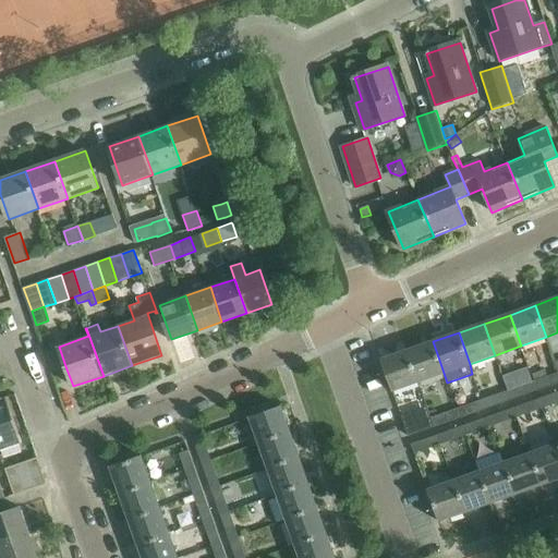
[(408,350),(419,381),(444,373),(433,341),(408,350)]
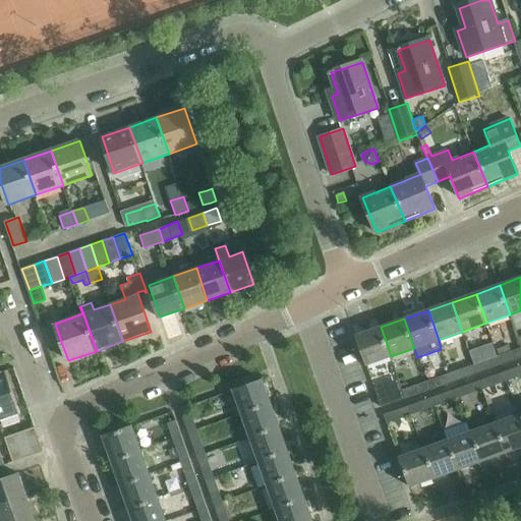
[(55,324),(42,328),(47,344),(48,346),(61,342),(55,324)]
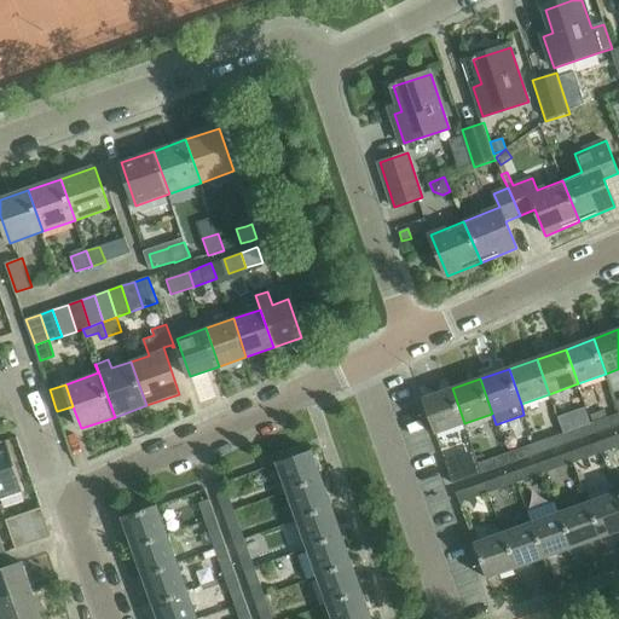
[(464,423),(452,388),(423,399),(435,434),(464,423)]
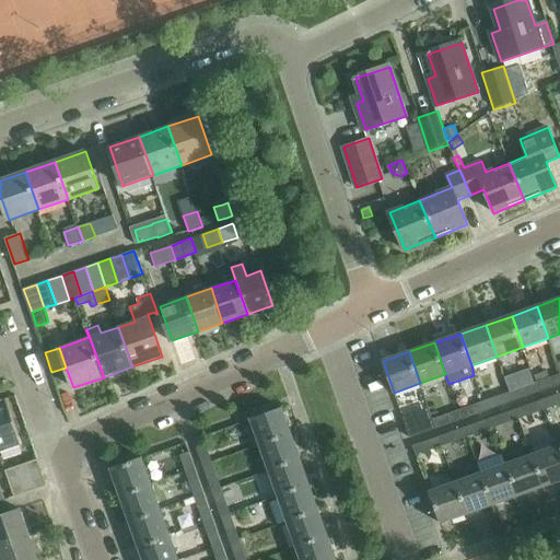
[(537,382),(540,392),(559,384),(559,373),(549,377),(547,371),(534,375),(537,382)]
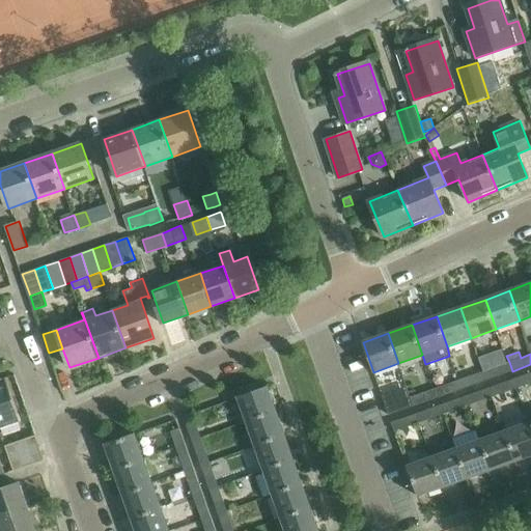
[(483,371),(486,381),(512,371),(509,362),(483,371)]
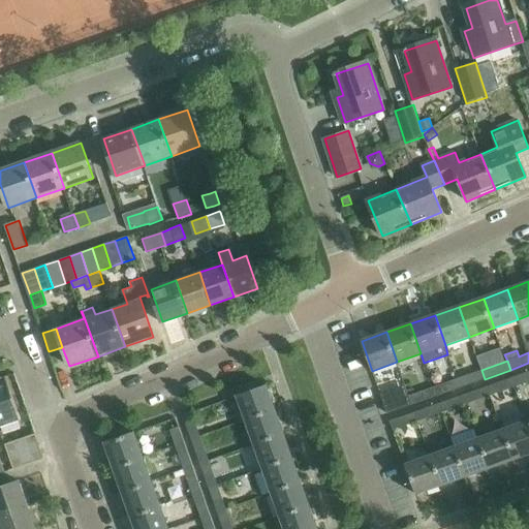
[(457,378),(460,387),(485,379),(481,370),(457,378)]
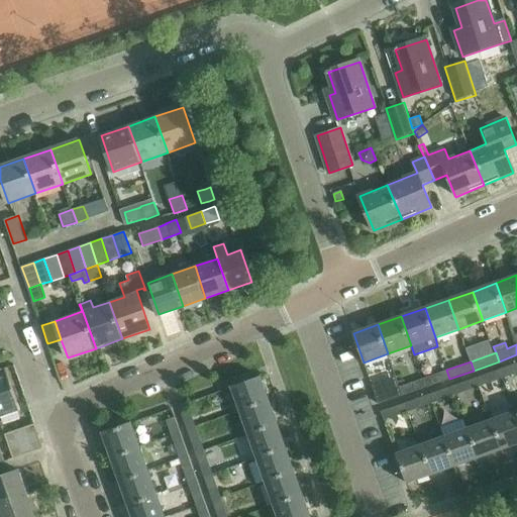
[(516,364),(500,370),(503,378),(516,373),(516,364)]
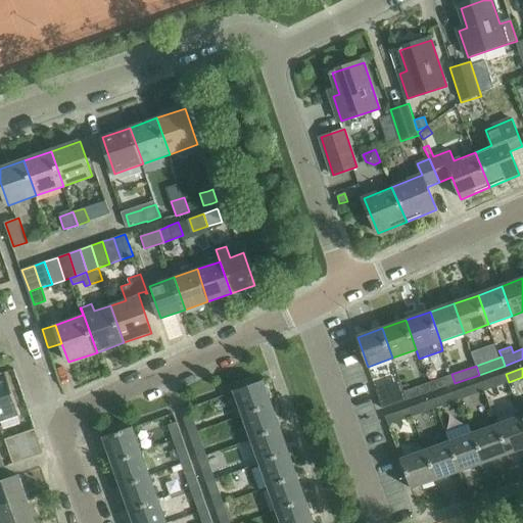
[(428,383),(431,392),(455,383),(452,374),(449,369),(425,378),(428,383)]
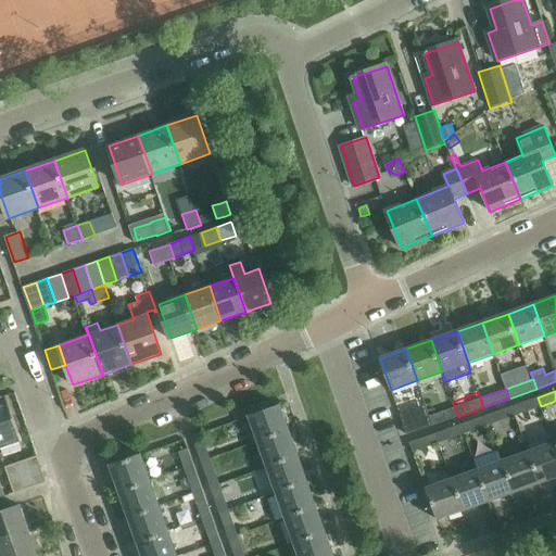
[(8,394),(0,396),(0,446),(0,449),(23,440),(8,394)]
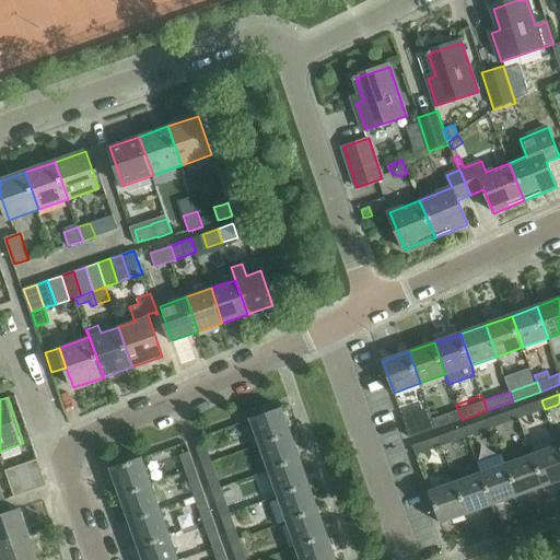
[(515,410),(518,419),(545,409),(541,400),(515,410)]
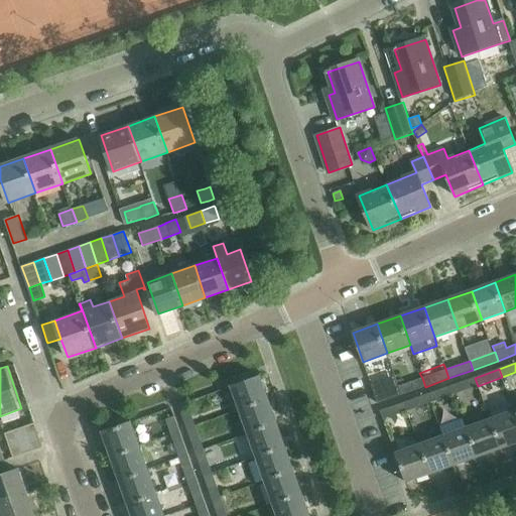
[(240,410),(269,400),(260,375),(231,386),(240,410)]
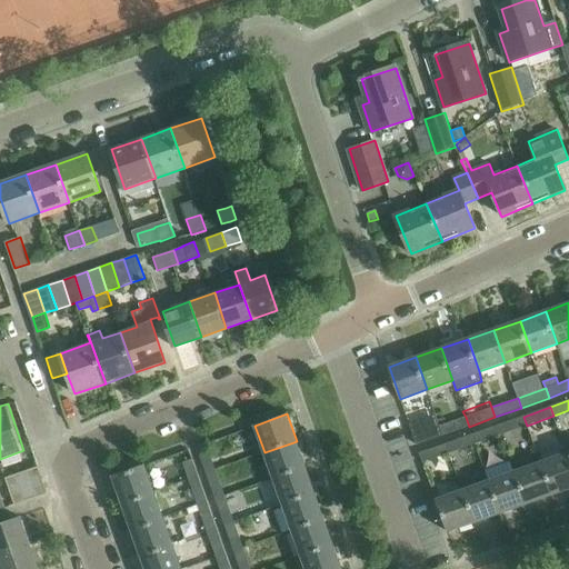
[(466,417),(440,427),(443,436),(469,427),(466,417)]
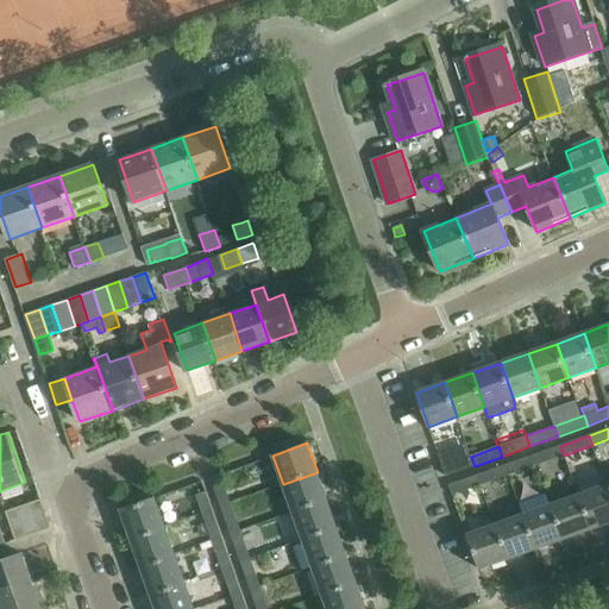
[(533,456),(537,465),(564,456),(560,446),(533,456)]
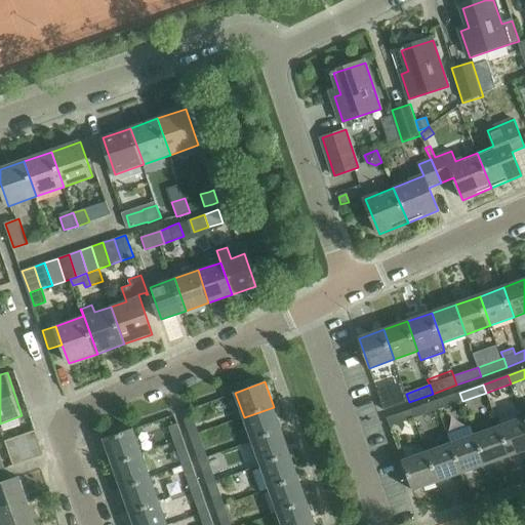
[(436,401),(439,410),(462,401),(459,393),(436,401)]
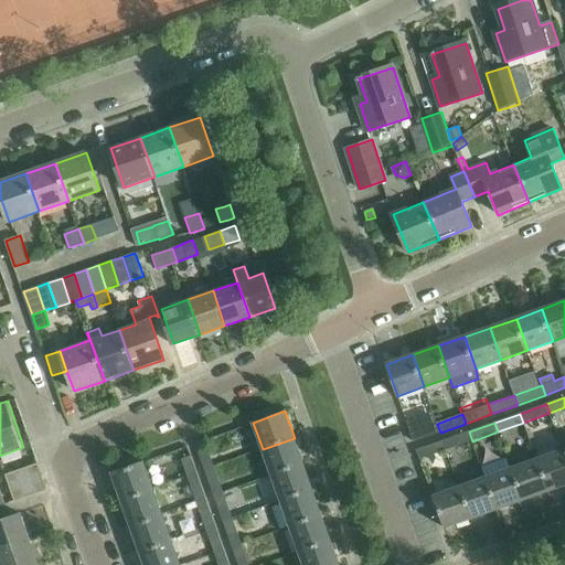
[(414,441),(440,433),(437,424),(427,427),(411,433),(414,441)]
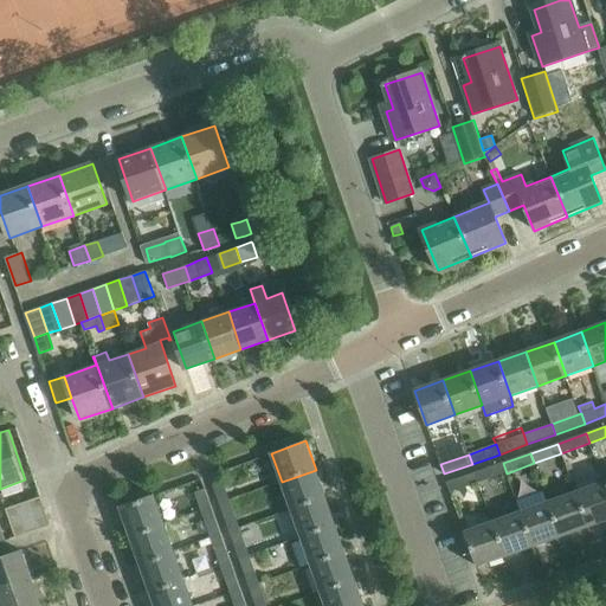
[(475,474),(478,483),(507,474),(503,463),(475,474)]
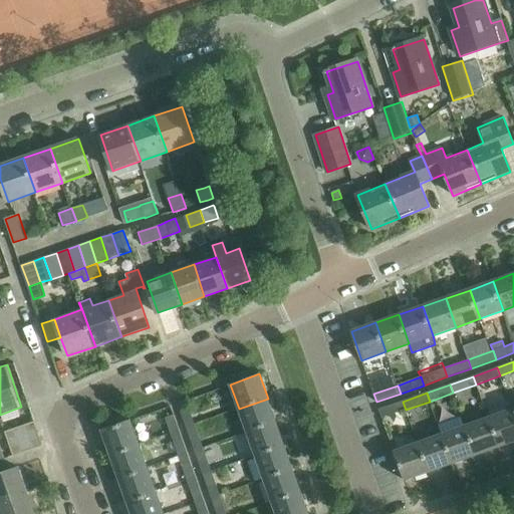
[(247,433),(276,422),(268,399),(239,409),(247,433)]
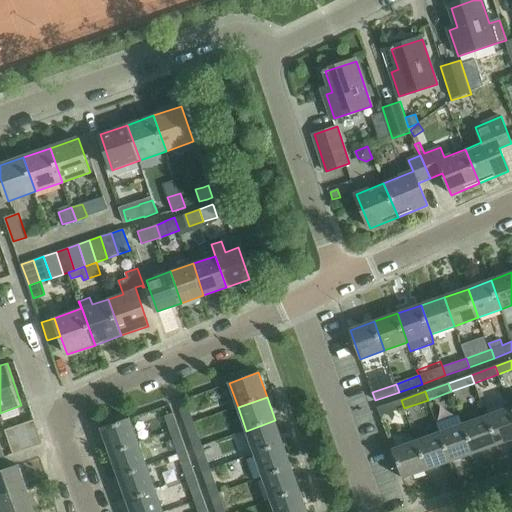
[(190,413),(185,398),(176,401),(185,426),(194,423),(190,413)]
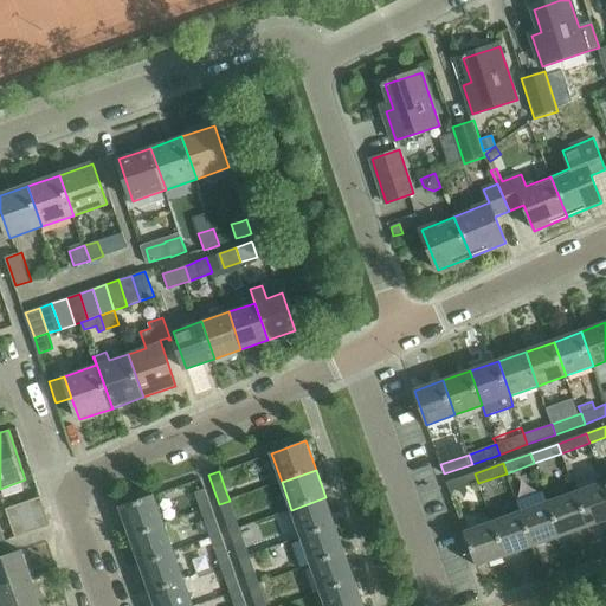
[(450,494),(478,483),(475,474),(457,479),(446,483),(450,494)]
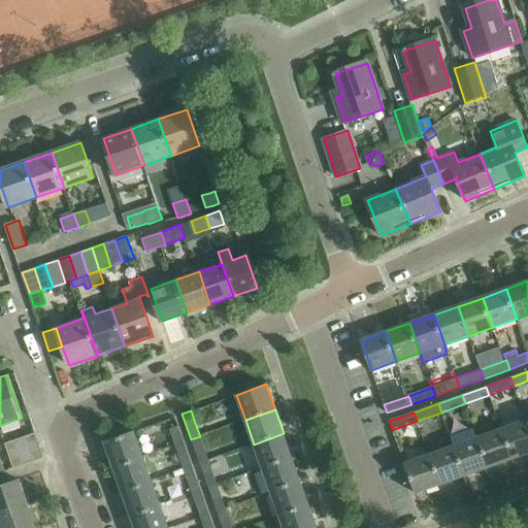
[(527,453),(527,427),(526,421),(501,429),(512,459),(527,453)]
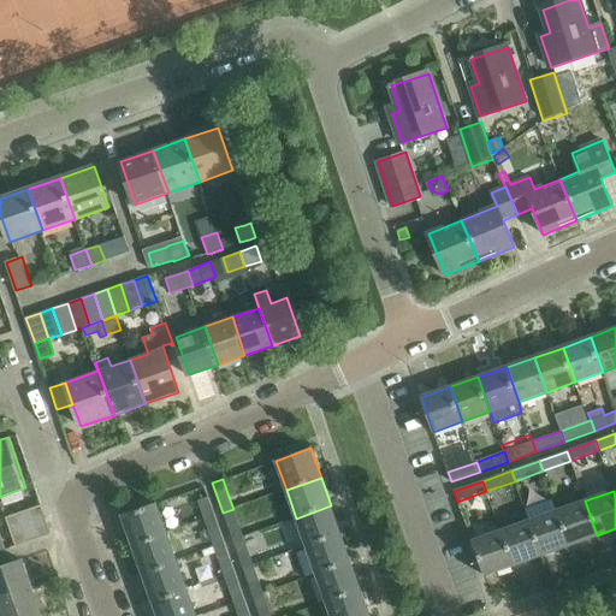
[(214,515),(208,497),(197,501),(203,519),(214,515)]
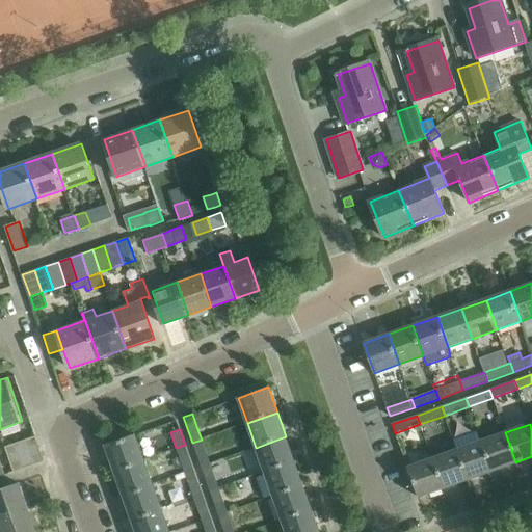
[(515,462),(505,432),(481,442),(491,471),(515,462)]
